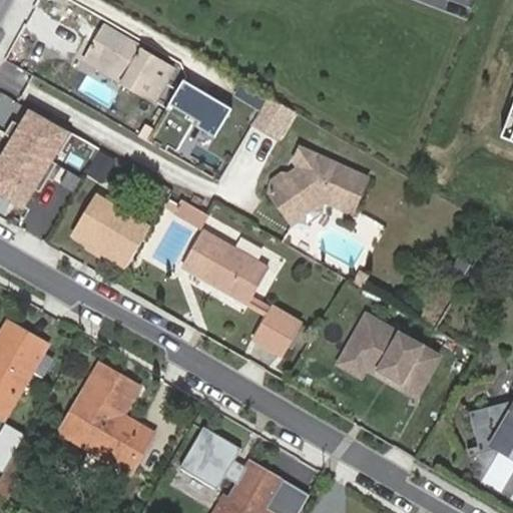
[(119,71),(116,78),(154,100),(172,68),(138,47),(140,44),(102,23),(84,51),(119,71)]
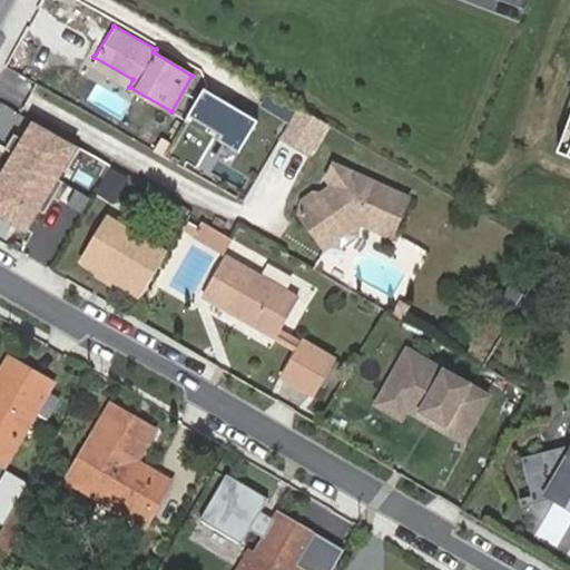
[(126,91),(129,87),(133,79),(94,57),(87,67),(126,91)]
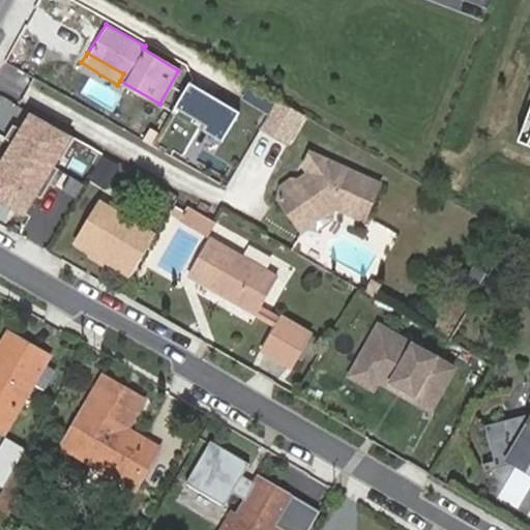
[(300,115),(274,99),(257,127),(283,144),(300,115)]
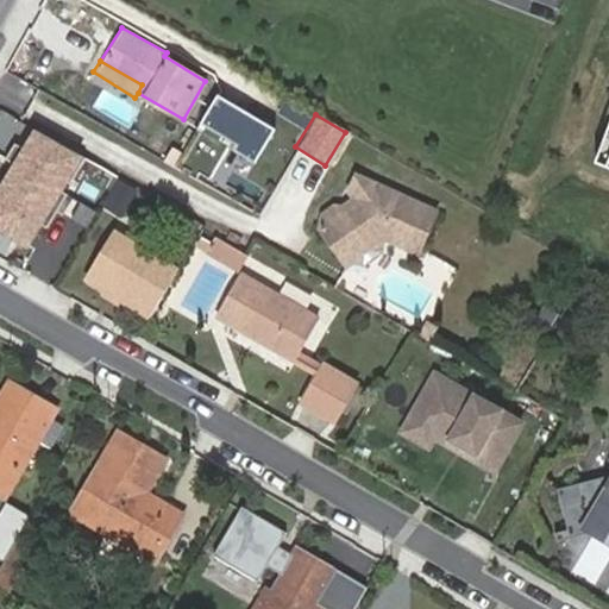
[(80,156),(37,130),(16,164),(26,170),(58,190),(80,156)]
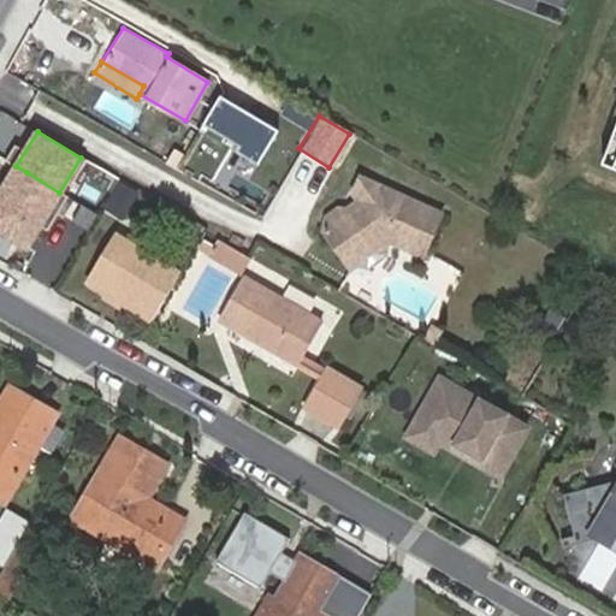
[(16,166),(0,194),(0,199),(9,205),(27,172),(16,166)]
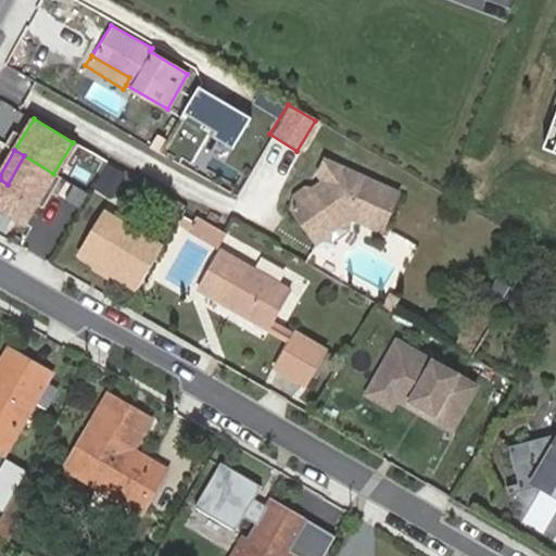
[(92,153),(83,169),(111,186),(121,169),(92,153)]
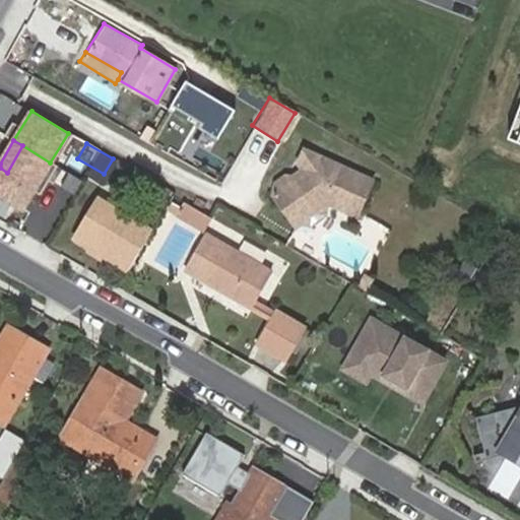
[(7,173),(0,168),(0,194),(24,208),(50,163),(22,145),(7,173)]
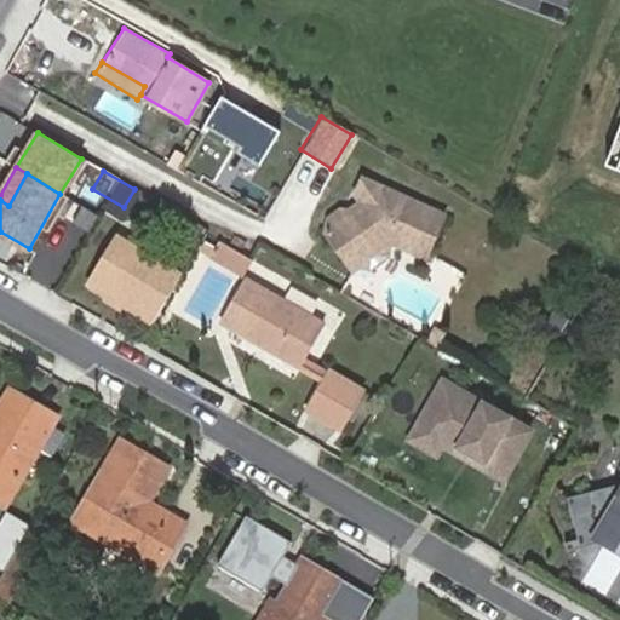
[(350,273),(367,267),(388,258),(414,270),(434,222),(349,189),(343,206),(351,210),(361,214),(352,230),(344,227),(332,252),(343,276),(350,273)]
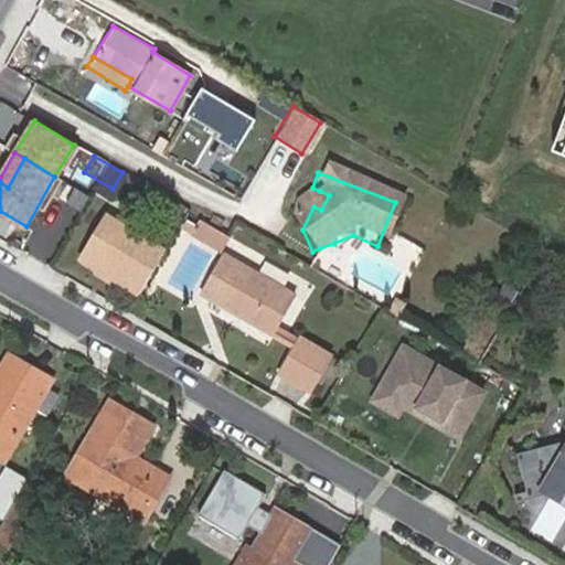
[(329,195),(320,191),(313,206),(321,210),(329,195)]
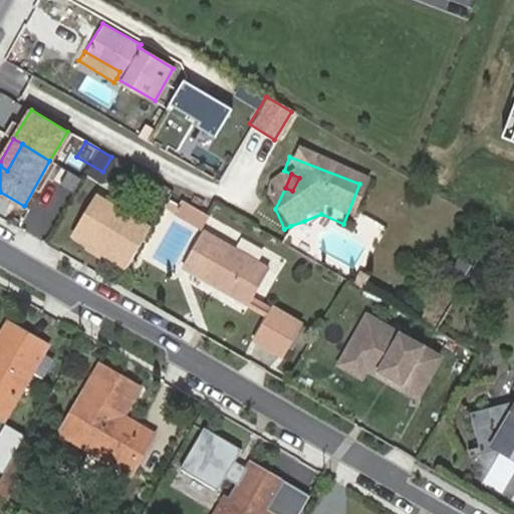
[(74,236),(126,265),(149,227),(96,197),(74,236)]
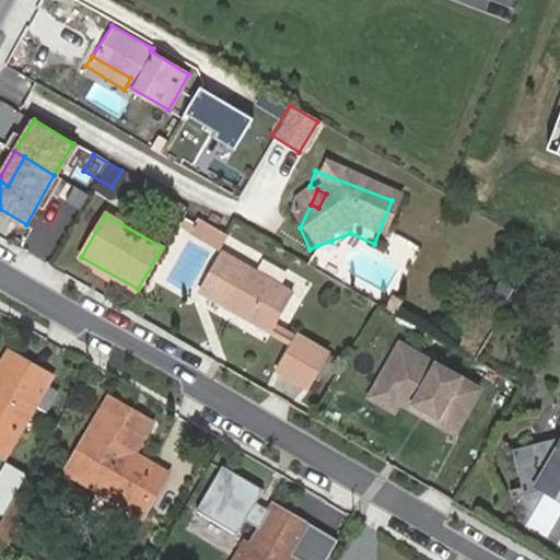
[(226,234),(200,218),(193,231),(220,247),(226,234)]
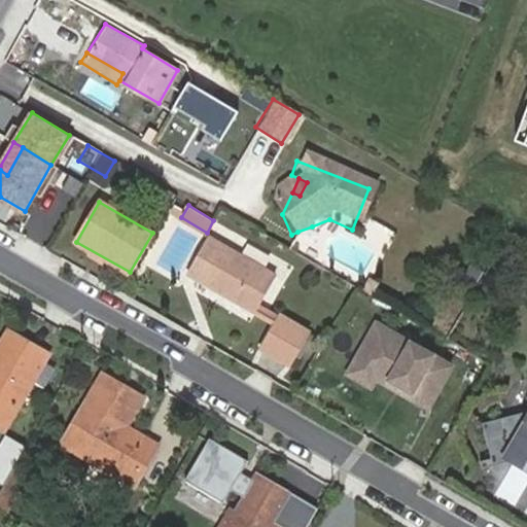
[(376,218),(365,231),(386,246),(395,235),(376,218)]
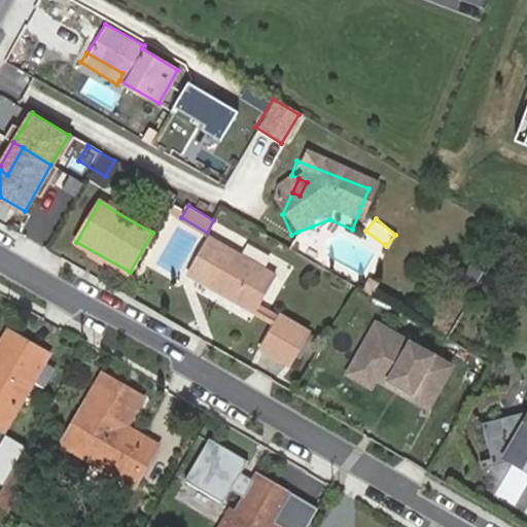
[(317,235),(312,226),(297,232),(308,239),(317,235)]
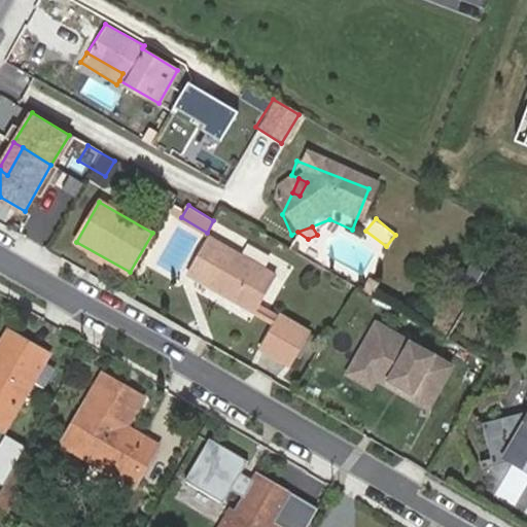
[(273,277),(207,239),(187,271),(253,311),(273,277)]
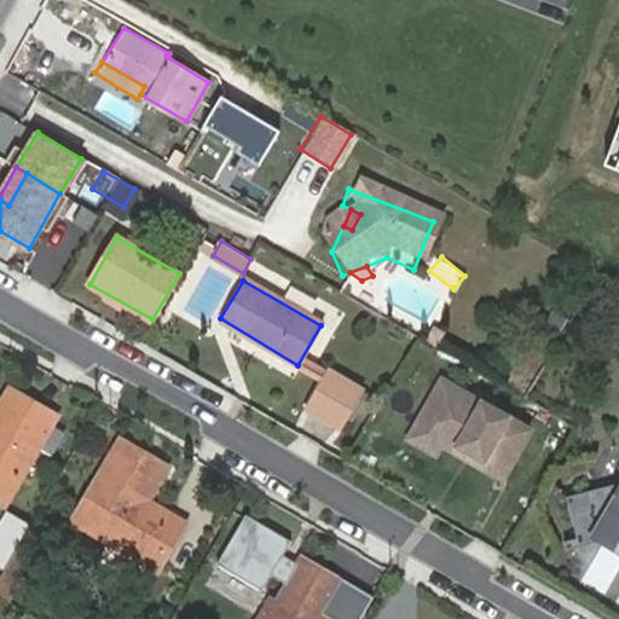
[(432,348),(439,334),(429,328),(421,342),(432,348)]
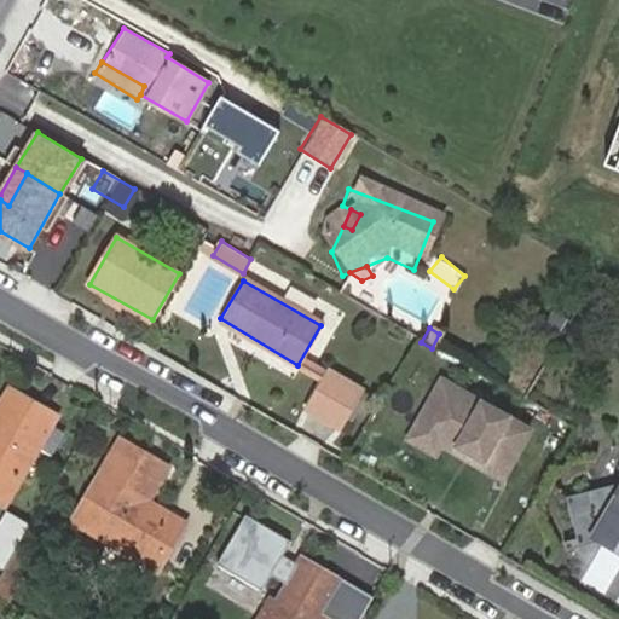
[(360,391),(324,370),(302,406),(339,427),(360,391)]
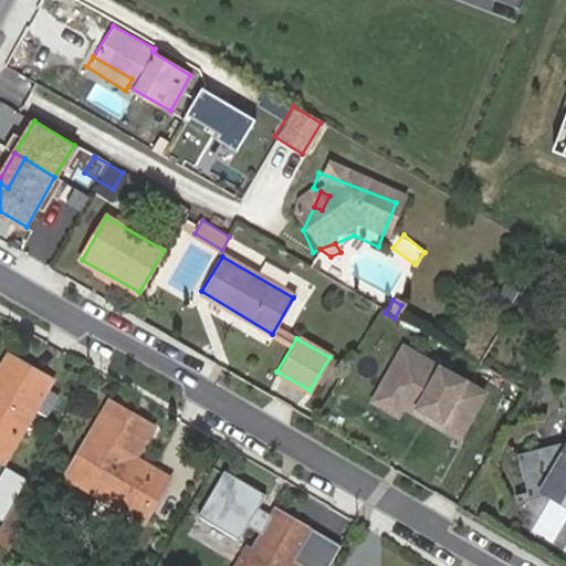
[(400,348),(379,386),(432,418),(436,426),(454,438),(480,395),(400,348)]
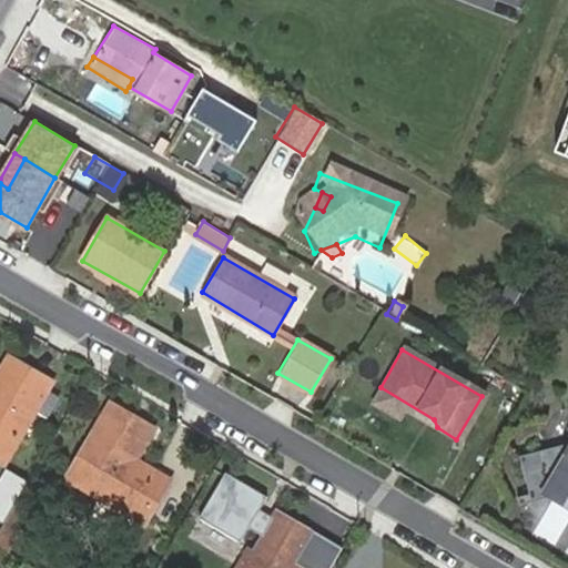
[(0,456),(3,458),(31,411),(44,388),(47,383),(8,359),(0,373),(0,456)]
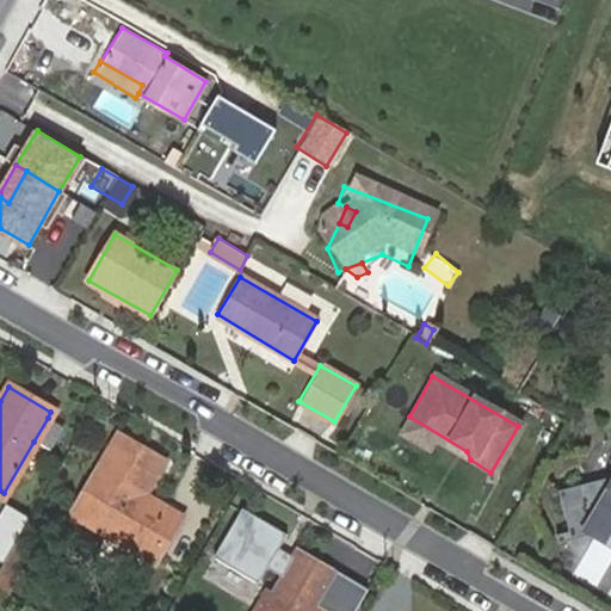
[(431,438),(470,460),(467,451),(409,417),(400,432),(426,448),(431,438)]
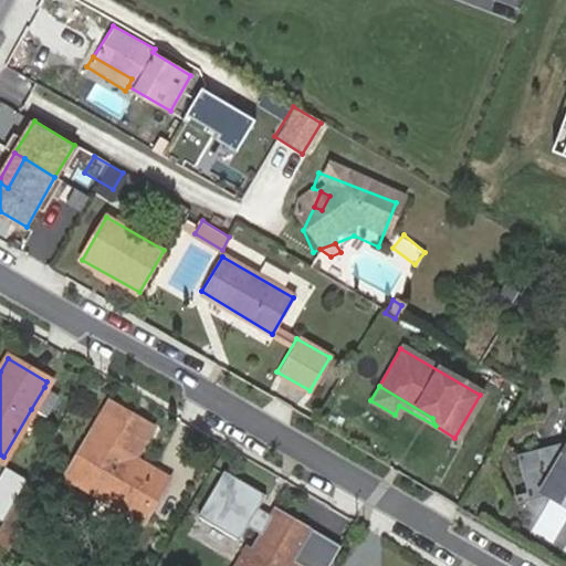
[(44,387),(31,409),(44,417),(59,395),(44,387)]
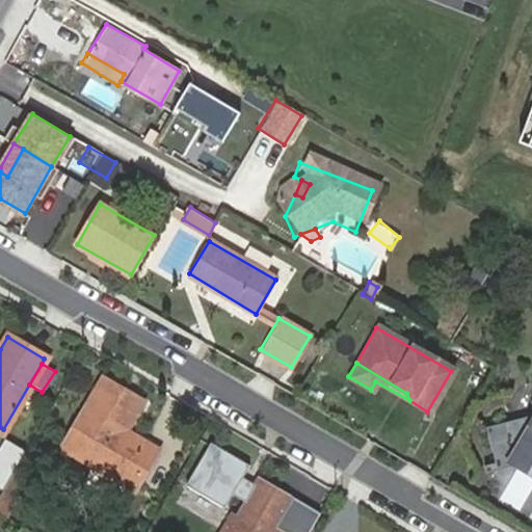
[(141,402),(106,380),(63,448),(130,486),(154,448),(125,430),(141,402)]
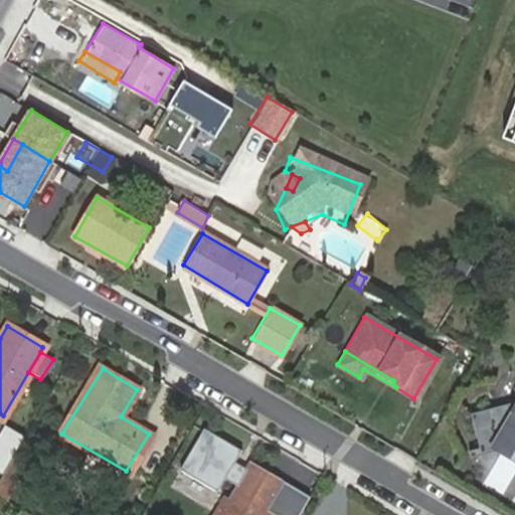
[(514,401),(457,411),(462,440),(500,433),(514,441),(514,401)]
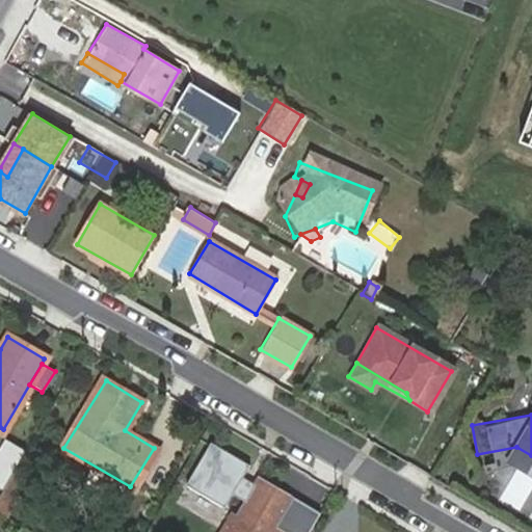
[(9,482),(27,451),(8,442),(2,454),(0,455),(0,484),(6,488),(9,482)]
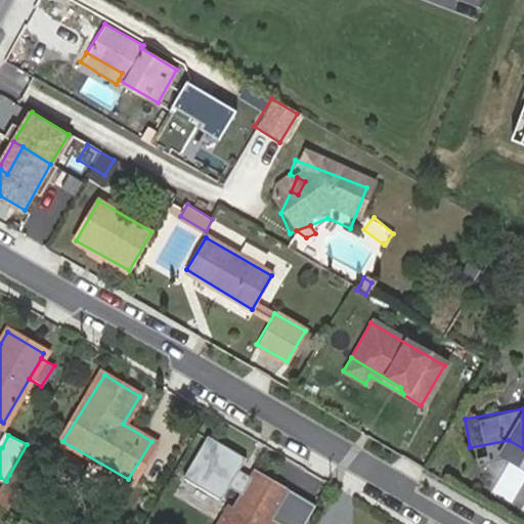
[(250,476),(238,470),(247,459),(209,435),(182,476),(220,499),(228,487),(238,493),(250,476)]
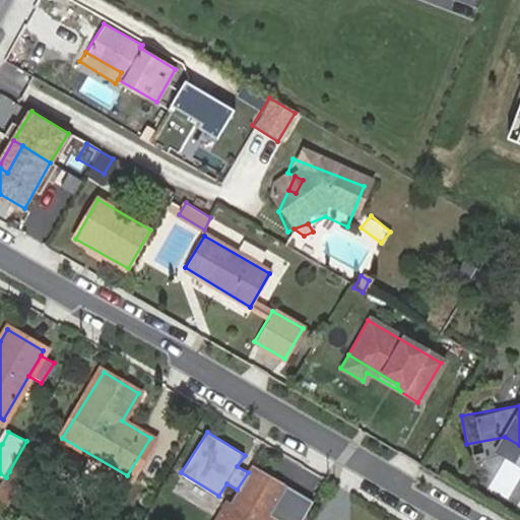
[(267,519),(285,490),(250,469),(248,472),(237,490),(217,519),(267,519)]
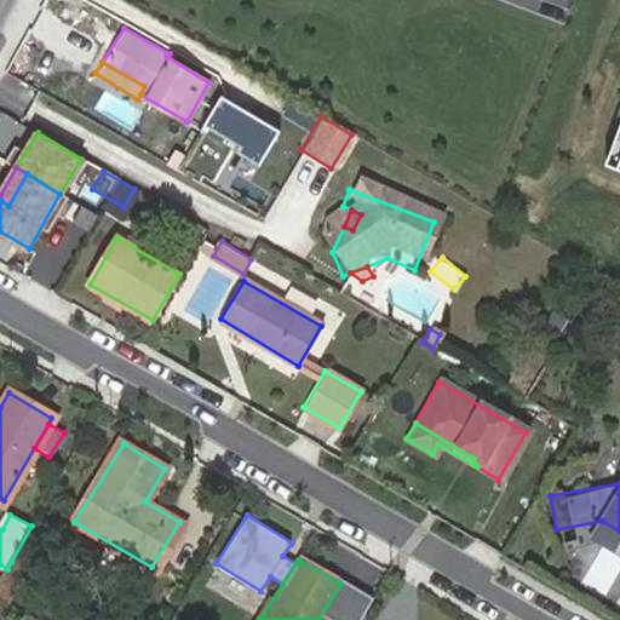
[(362,619),(375,597),(345,580),(333,603),(362,619)]
